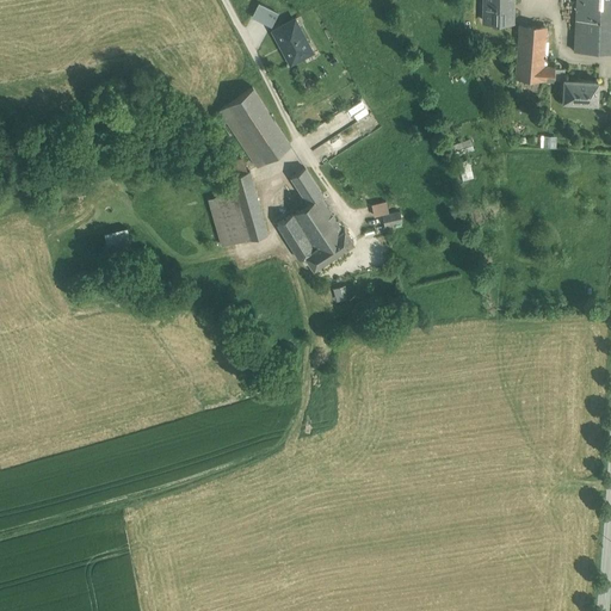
[(512,0),(485,0),(486,23),(512,23),(512,0)]
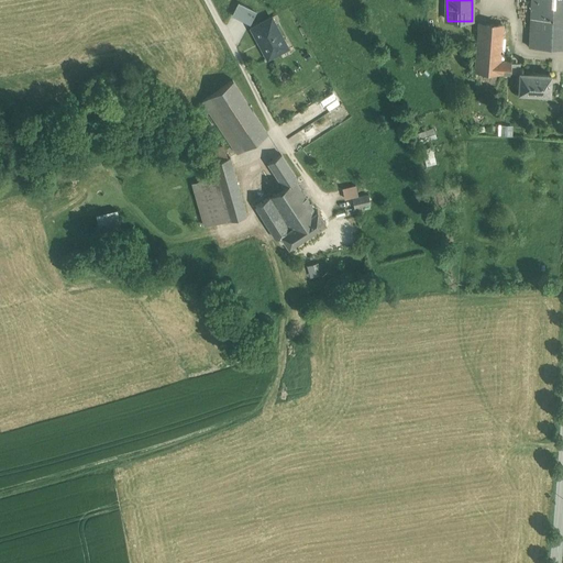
[(562,0),(531,0),(529,50),(562,51),(562,0)]
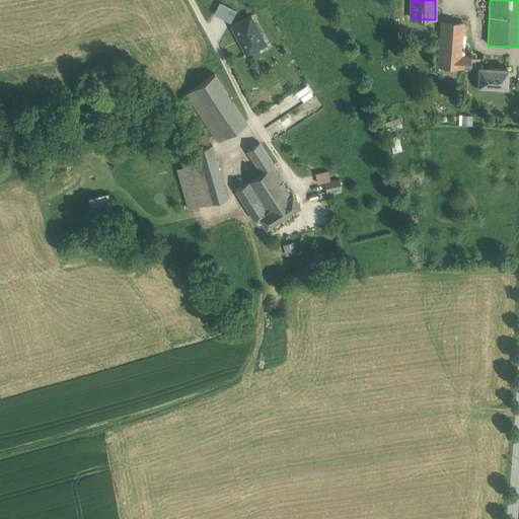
[(214,14),(230,22),(235,12),(220,3),(214,14)]
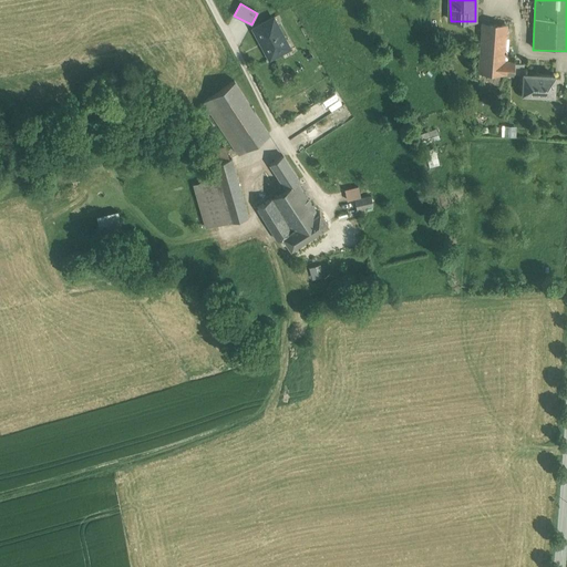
[(274,18),(254,29),(269,59),(289,49),(274,18)]
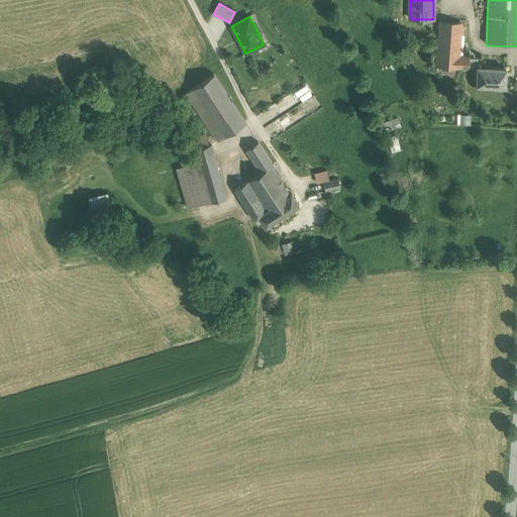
[(461,25),(443,24),(440,68),(468,69),(468,60),(458,60),(461,25)]
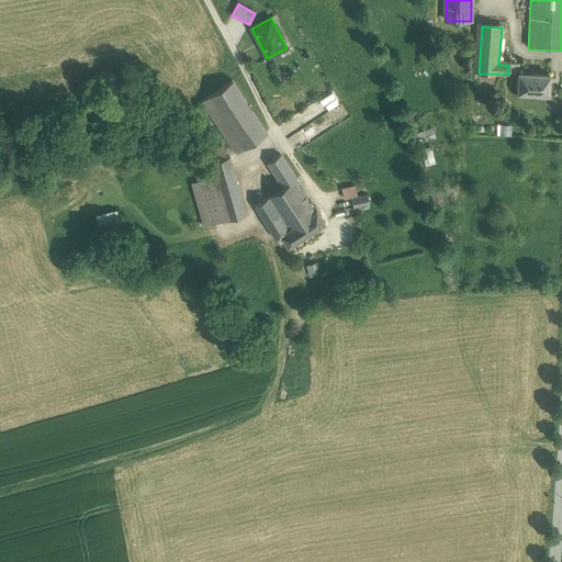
[(550,76),(519,75),(518,94),(549,97),(550,76)]
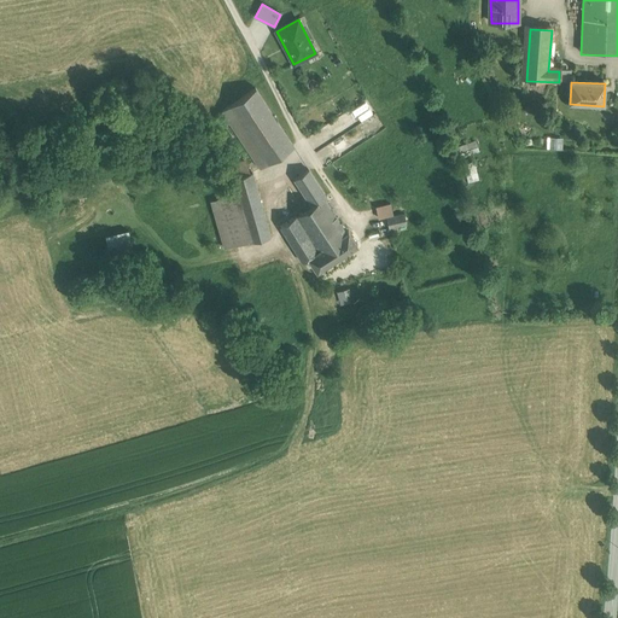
[(256,88),(222,110),(257,164),(261,168),(293,146),(256,88)]
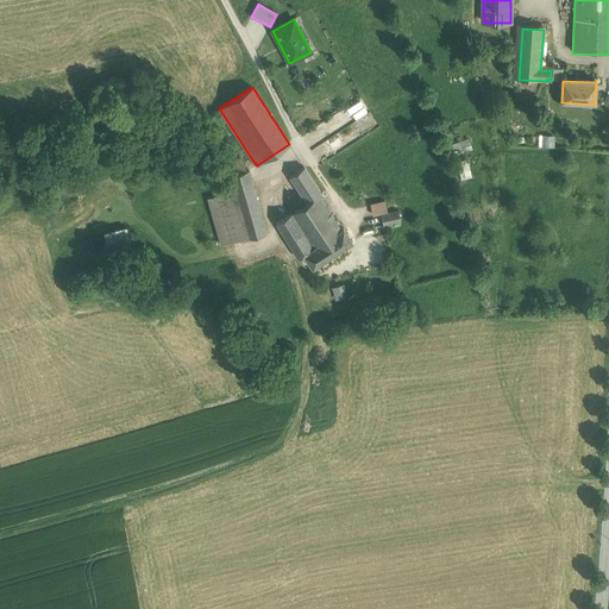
[(554,136),(544,136),(544,148),(554,148),(554,136)]
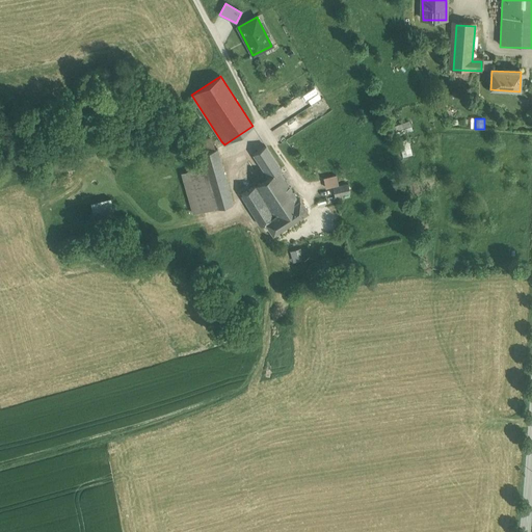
[(204,166),(206,171),(222,167),(217,149),(210,137),(197,141),(204,166)]
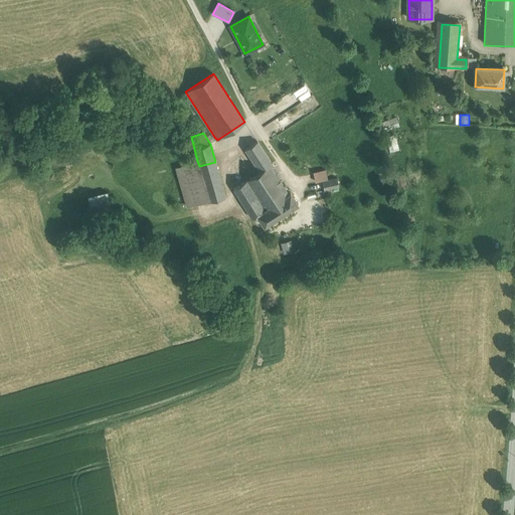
[(390,150),(398,149),(396,135),(388,136),(390,150)]
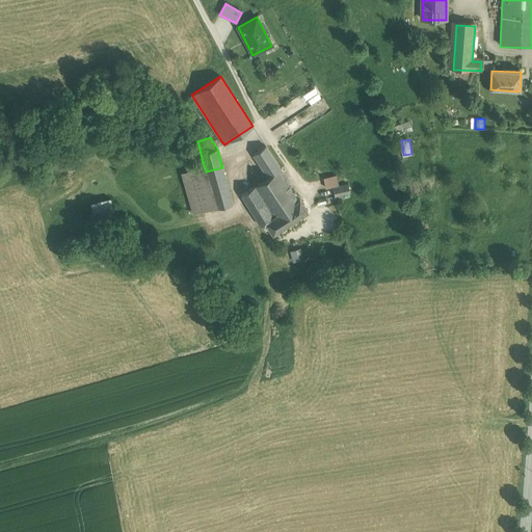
[(253,154),(268,177),(278,170),(282,169),(266,145),(253,154)]
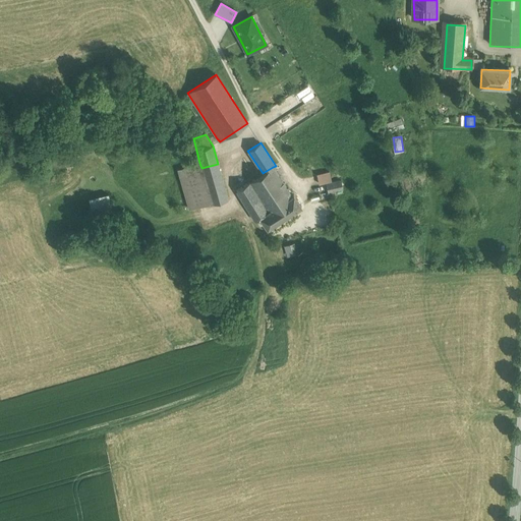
[(189,210),(212,204),(201,168),(199,163),(178,169),(189,210)]
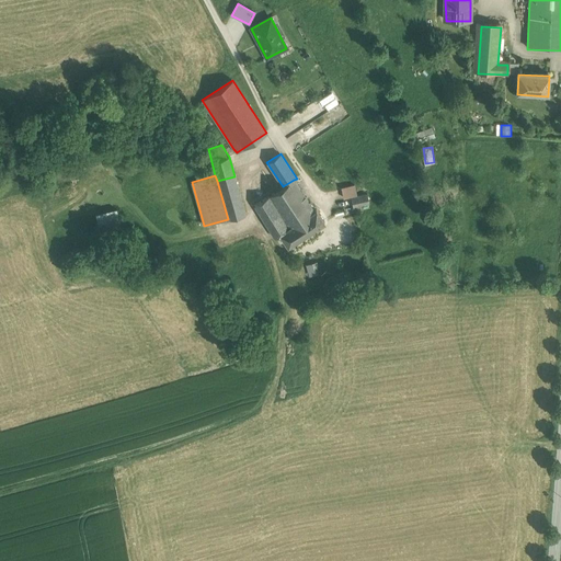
[(245,214),(235,176),(217,181),(228,219),(245,214)]
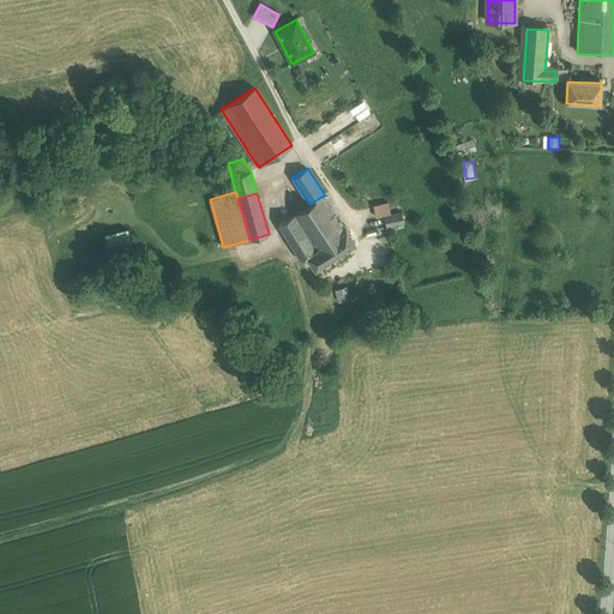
[(343,230),(321,197),(309,204),(278,224),(300,259),(306,256),(343,230)]
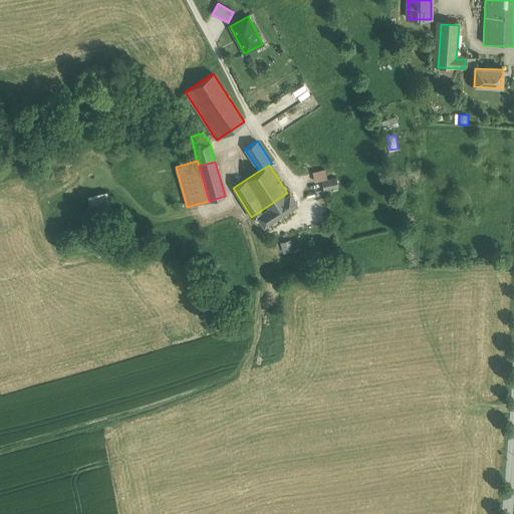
[(324,169),(311,172),(314,182),(326,179),(324,169)]
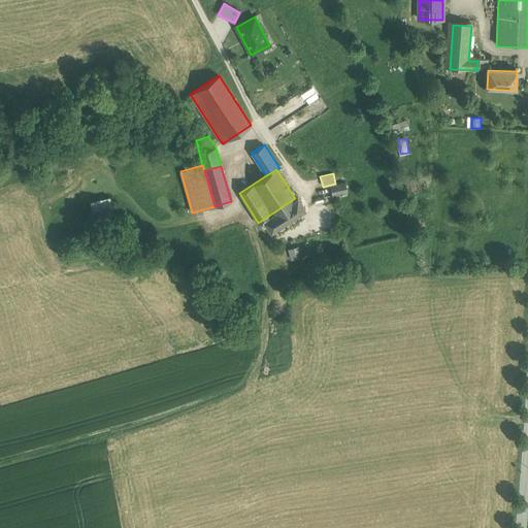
[(345,183),(330,186),(332,195),(348,191),(345,183)]
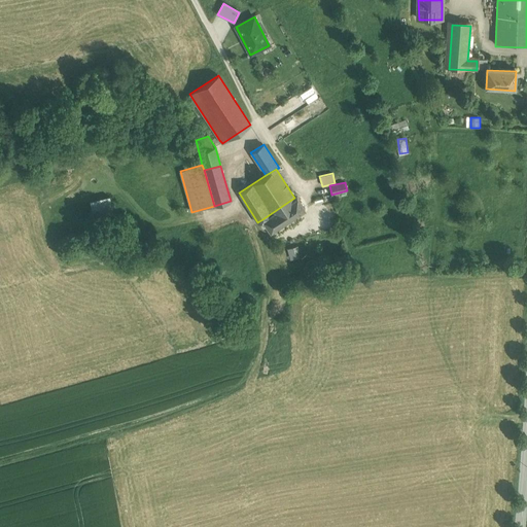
[(109,197),(90,201),(92,211),(111,208),(109,197)]
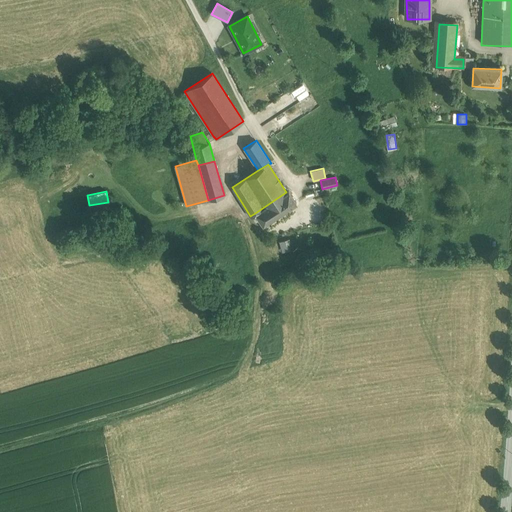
[(286,192),(255,213),(262,225),(296,203),(288,191),(286,192)]
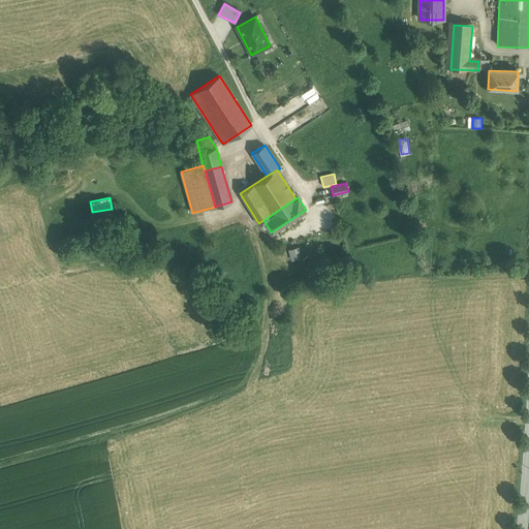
[(298,246),(288,249),(291,259),(301,256),(298,246)]
